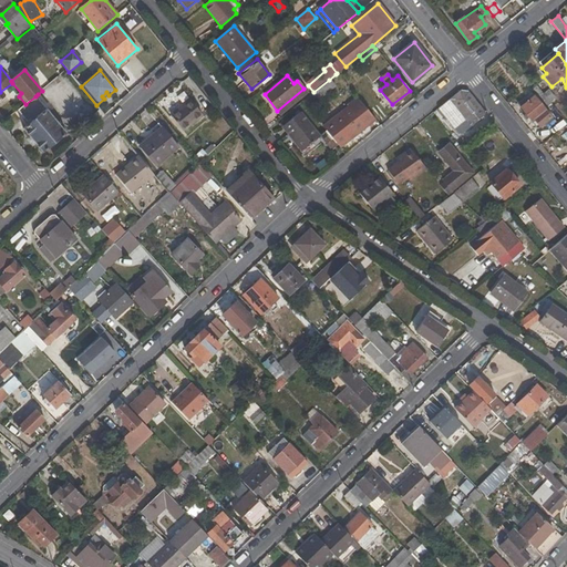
[(333,86),(329,80),(313,92),(305,100),(310,105),(333,86)]
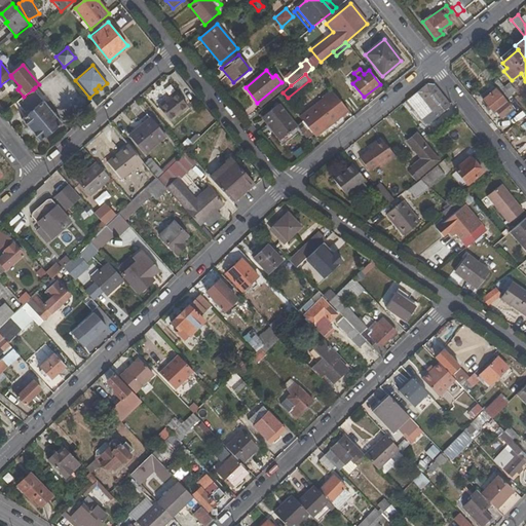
[(261,107),(285,86),(282,82),(257,103),(261,107)]
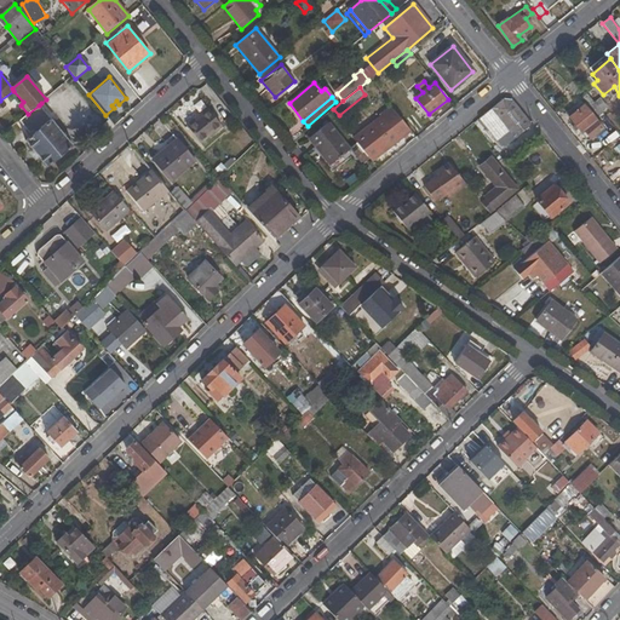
[(609,110),(600,98),(593,103),(603,115),(609,110)]
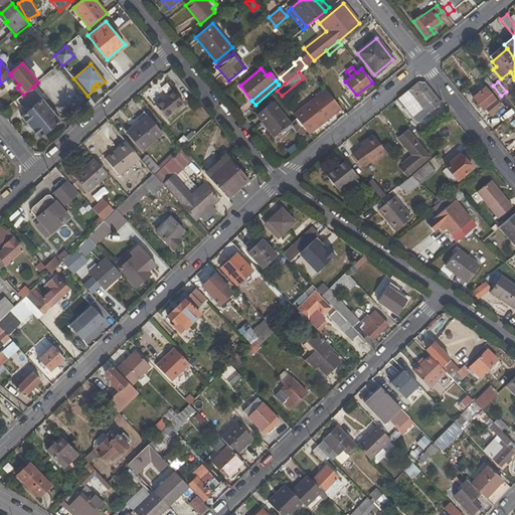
[(426,84),(416,83),(398,98),(412,115),(418,111),(422,108),(426,112),(427,113),(441,103),(426,84)]
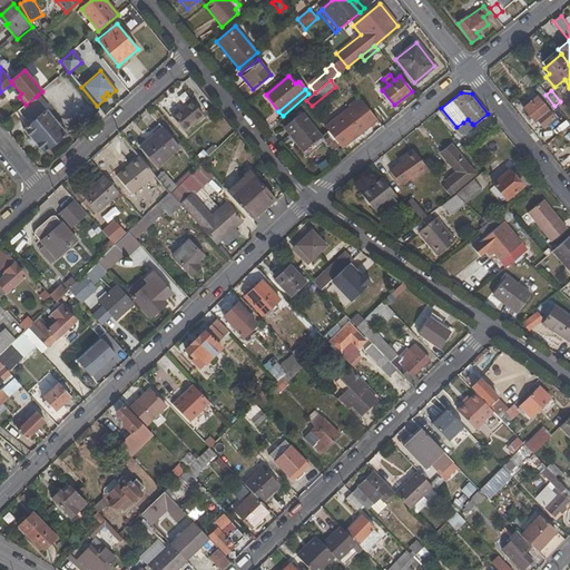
[(530,95),(519,104),(522,108),(534,98),(530,95)]
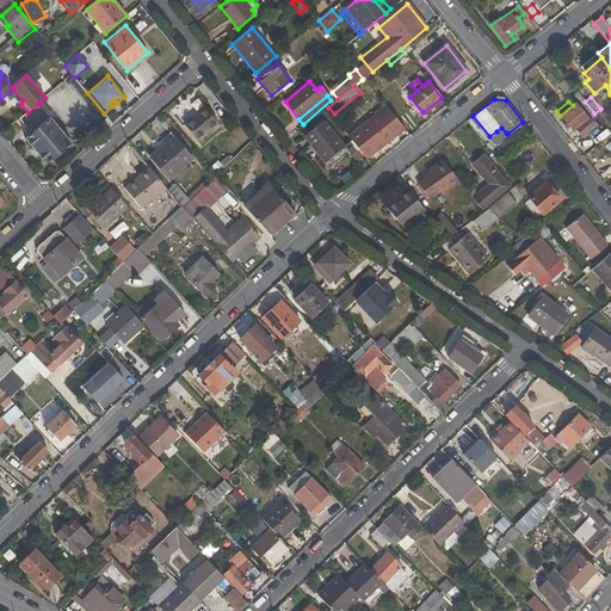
[(591,116),(594,113),(585,102),(581,104),(591,116)]
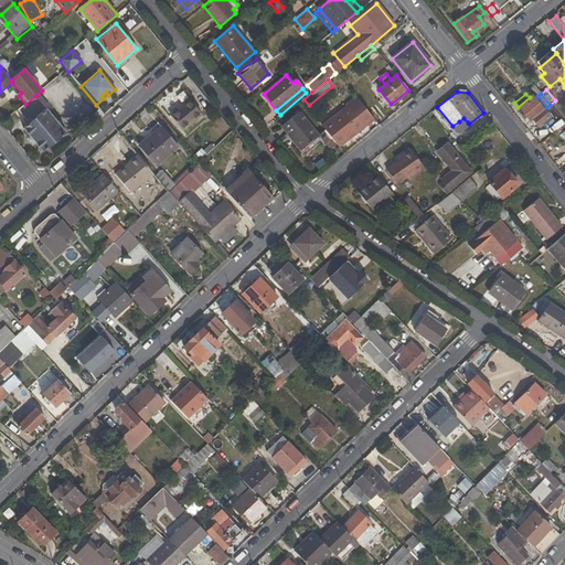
[(533,95),(530,97),(518,107),(530,123),(526,125),(529,128),(532,126),(534,129),(550,117),(533,95)]
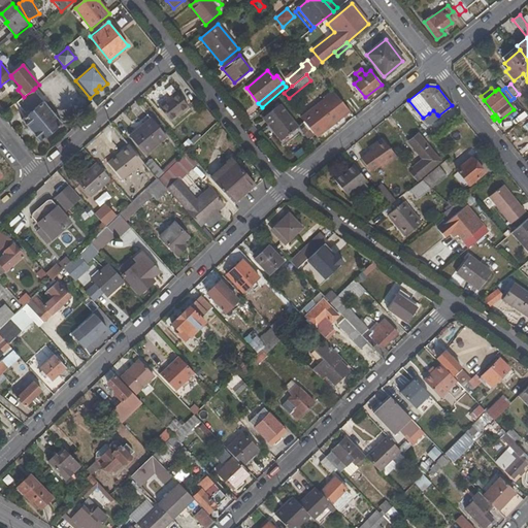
[(62,125),(33,90),(24,97),(17,102),(26,113),(28,111),(30,113),(21,121),(39,142),(62,125)]
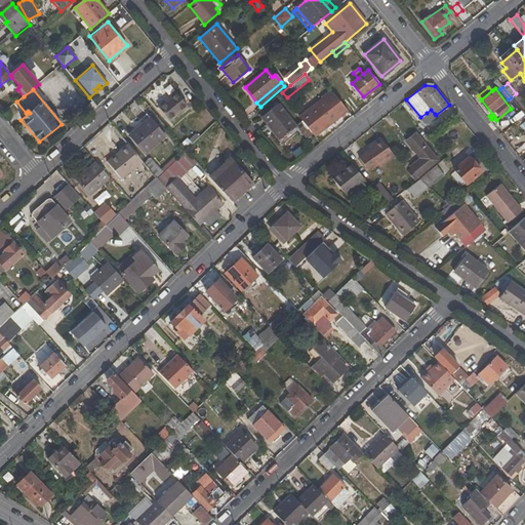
[(315,131),(317,135),(348,111),(331,90),(297,116),(301,120),(305,124),(312,134),(315,131)]
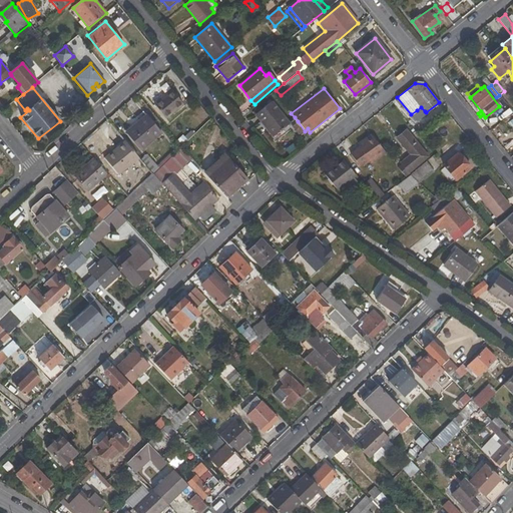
[(166,118),(184,104),(172,90),(155,104),(166,118)]
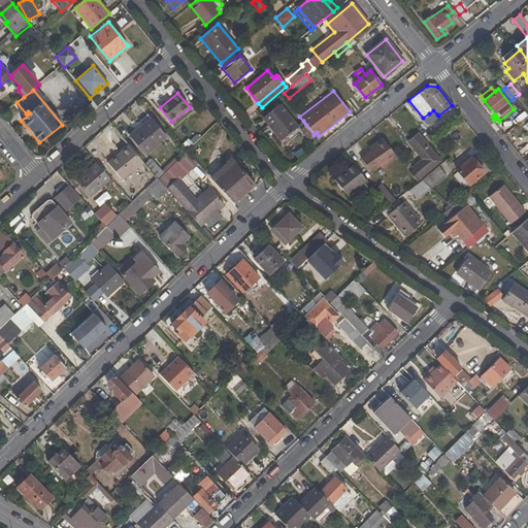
[(87,107),(91,113),(98,108),(93,102),(87,107)]
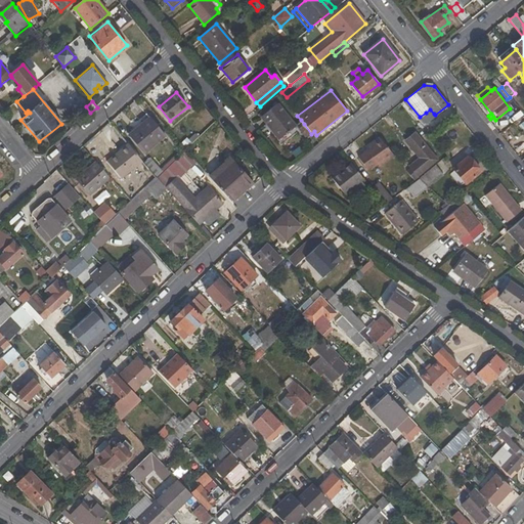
[(262,119),(278,139),(294,126),(277,105),(262,119)]
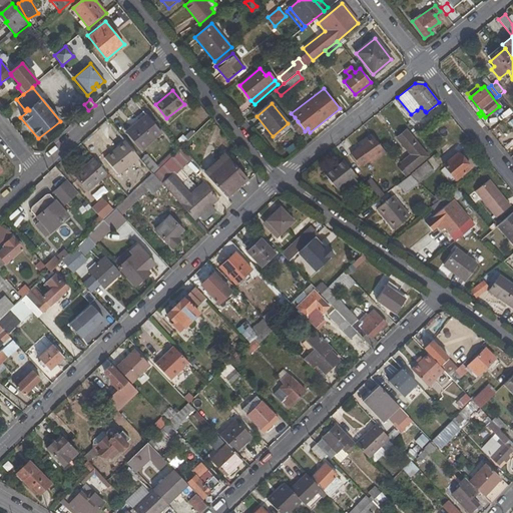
[(141,150),(161,133),(147,117),(133,127),(132,126),(126,132),(141,150)]
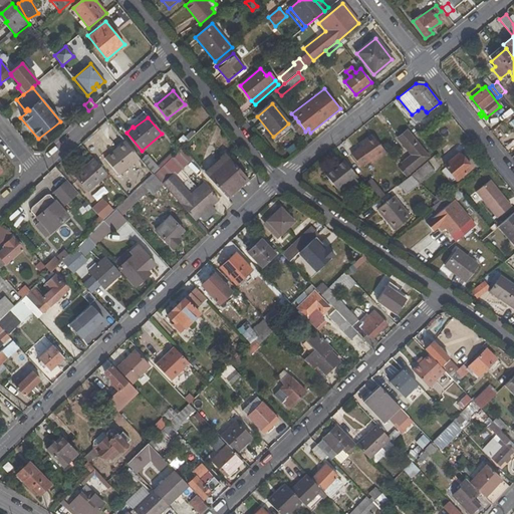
[(305,132),(298,121),(295,117),(288,123),(299,137),(305,132)]
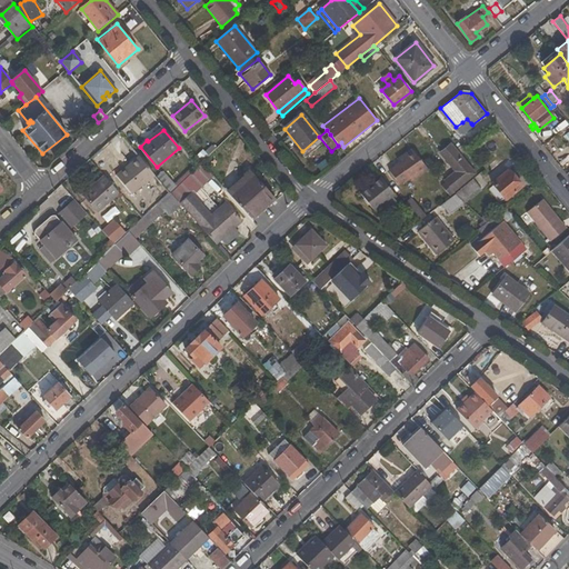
[(206,152),(209,156),(216,149),(212,146),(206,152)]
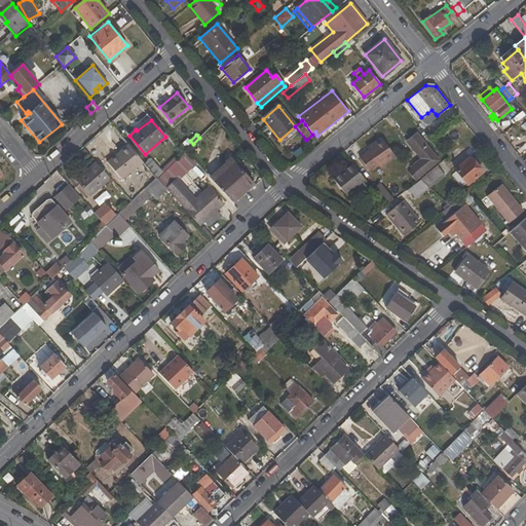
[(412,168),(408,172),(416,183),(420,180),(427,174),(430,172),(427,168),(438,161),(416,135),(407,142),(420,159),(410,167),(412,168)]
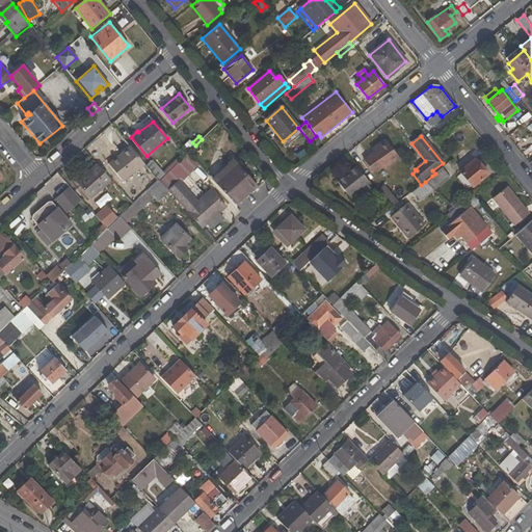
[(384,170),(400,159),(384,138),(376,143),(378,147),(372,152),(363,159),(373,174),(382,167),(384,170)]
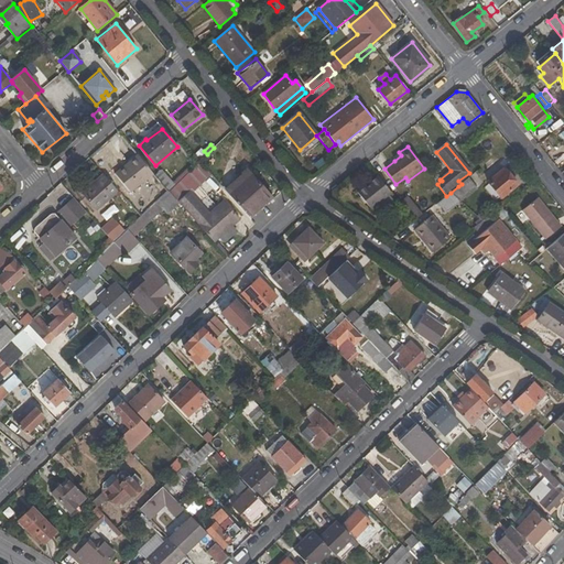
[(131,193),(153,174),(138,155),(116,174),(131,193)]
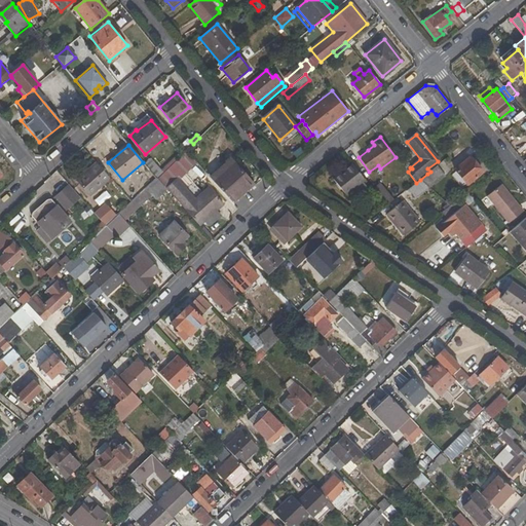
[(197,163),(186,151),(162,174),(157,179),(166,189),(167,191),(197,163)]
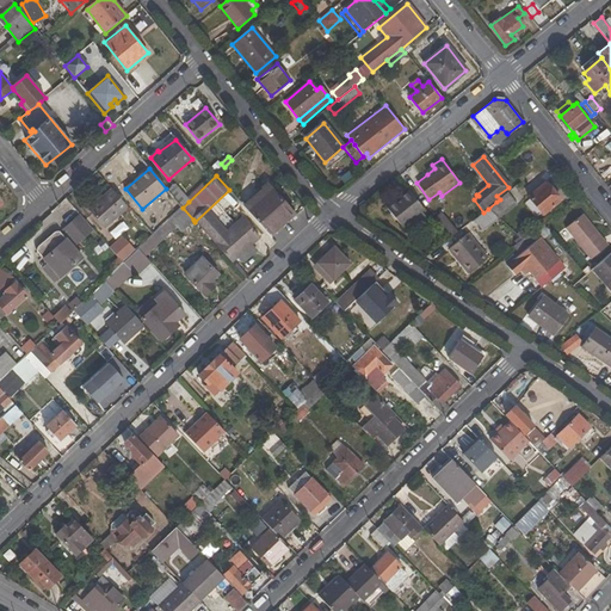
[(529,196),(543,214),(559,201),(545,184),(529,196)]
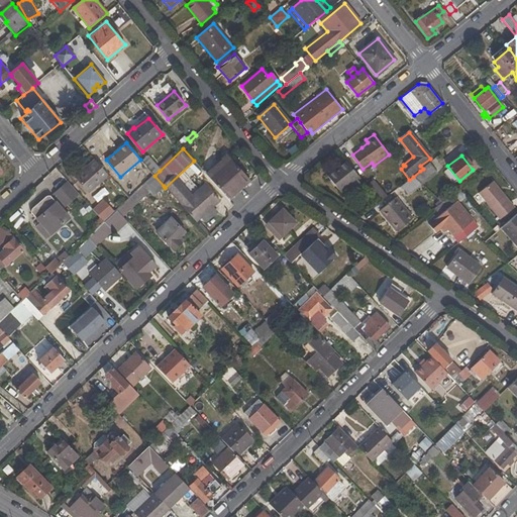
[(227,157),(207,175),(228,198),(247,179),(227,157)]
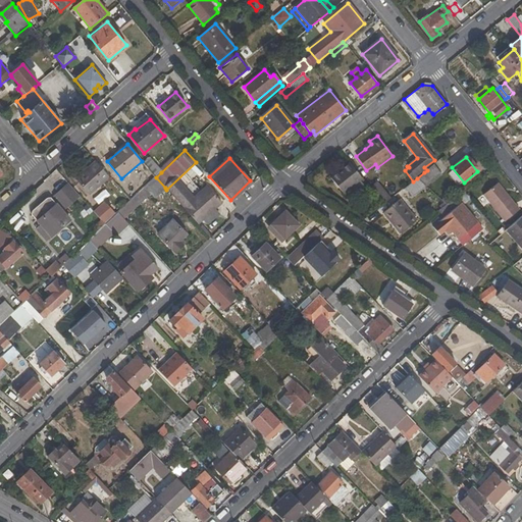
[(150,160),(145,165),(156,177),(161,172),(150,160)]
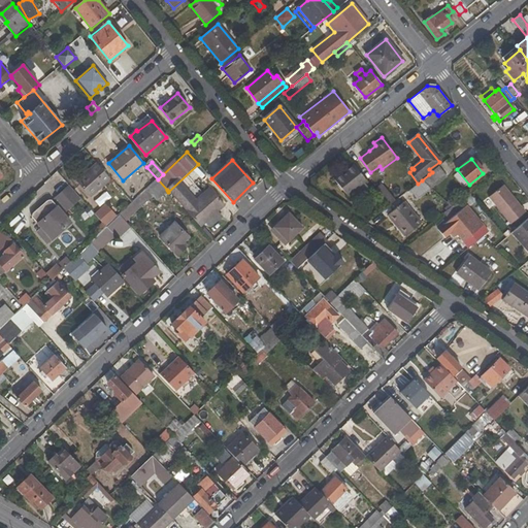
[(91,197),(110,178),(97,163),(77,180),(91,197)]
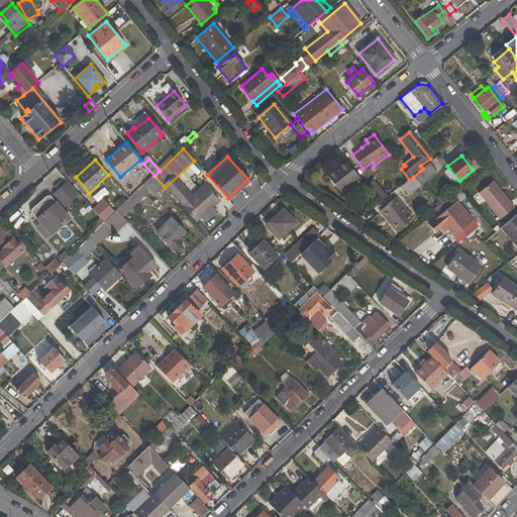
[(338,191),(358,176),(346,161),(327,177),(338,191)]
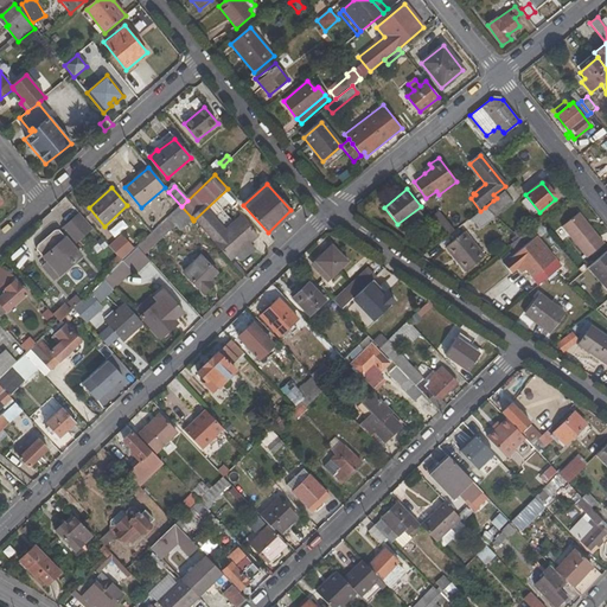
[(499,208),(510,199),(505,192),(497,198),(493,200),(499,208)]
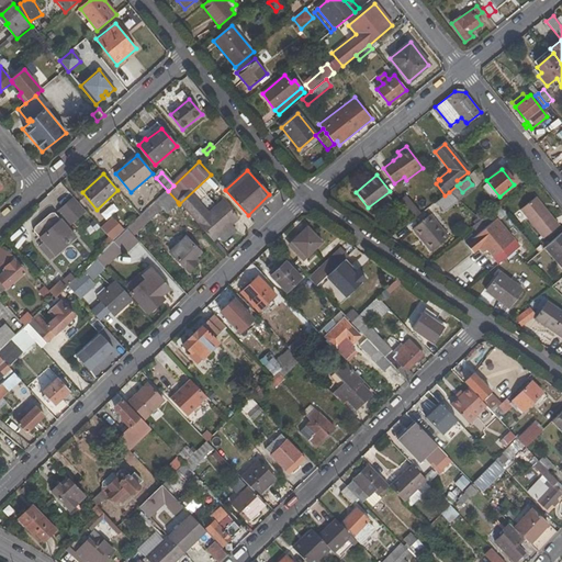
[(462,193),(462,192),(457,186),(449,192),(457,199),(462,193)]
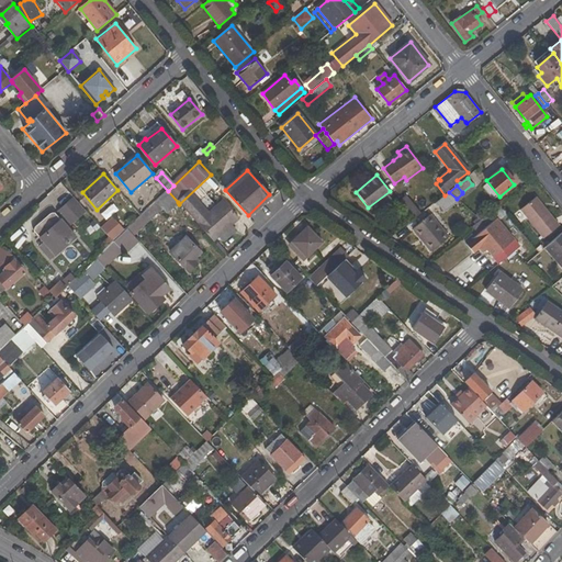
[(163,210),(167,213),(178,202),(168,191),(156,202),(163,210)]
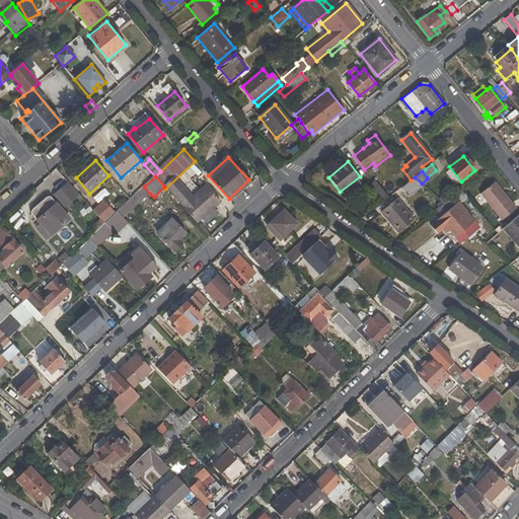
[(423,186),(422,183),(415,177),(411,180),(402,187),(409,196),(423,186)]
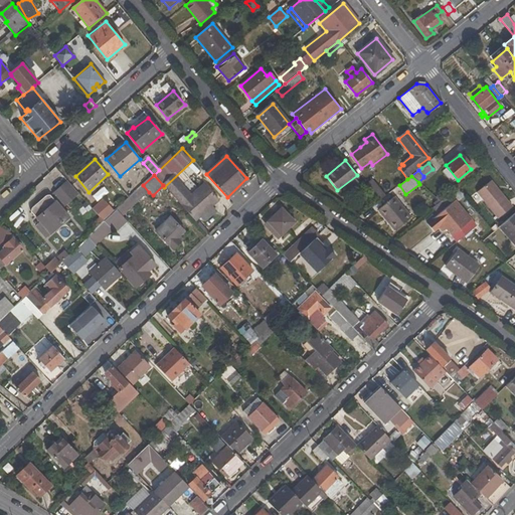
[(372,179),(365,185),(378,201),(385,196),(372,179)]
